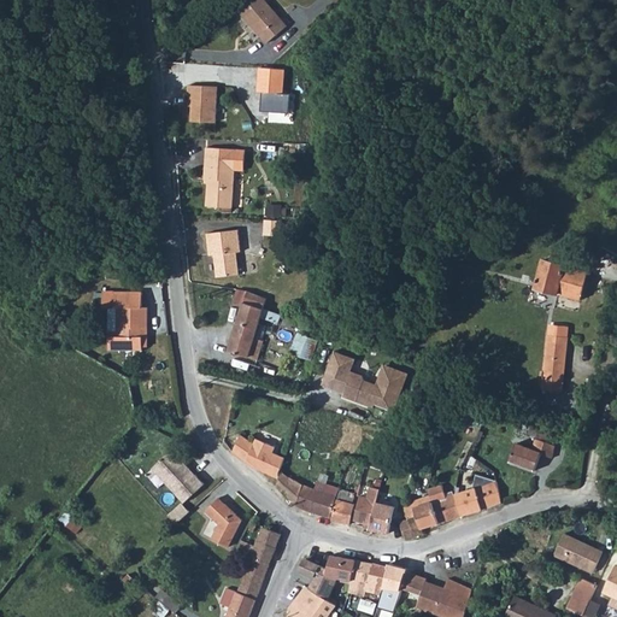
[(245,0),(239,7),(270,40),(288,22),(266,0),(245,0)]
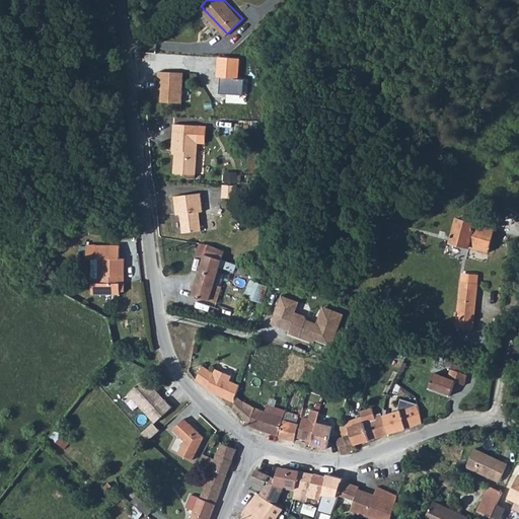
[(217,57),(215,77),(222,77),(221,93),(243,94),(244,79),(239,79),(239,59),(217,57)]
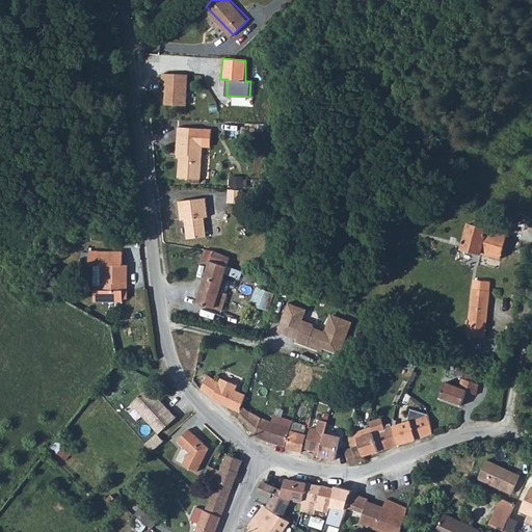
[(183,77),(158,77),(158,86),(159,86),(160,96),(162,96),(162,108),(183,108),(183,77)]
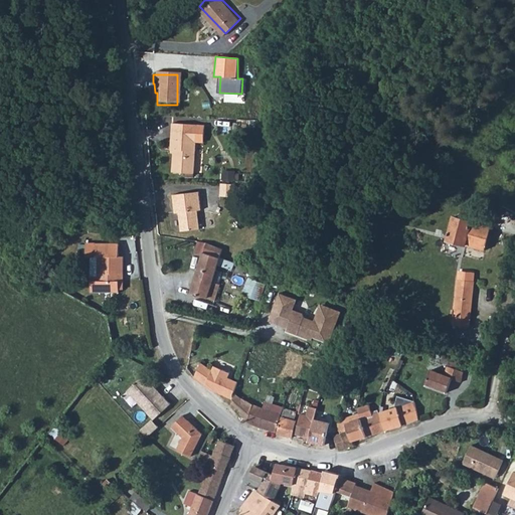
[(172,131),(189,132),(190,122),(173,122),(172,131)]
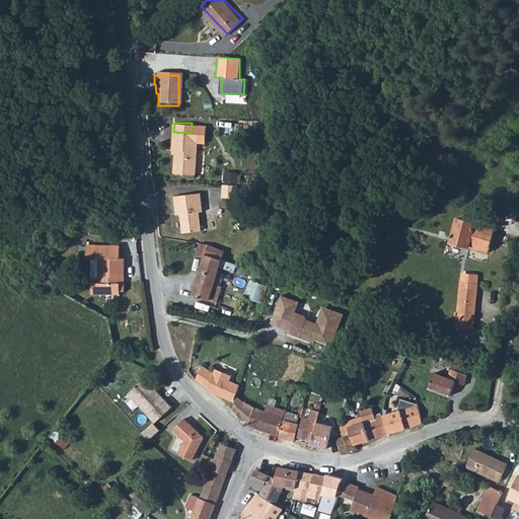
[(173,132),(169,132),(169,150),(171,150),(171,171),(194,172),(195,132),(191,133),(173,132)]
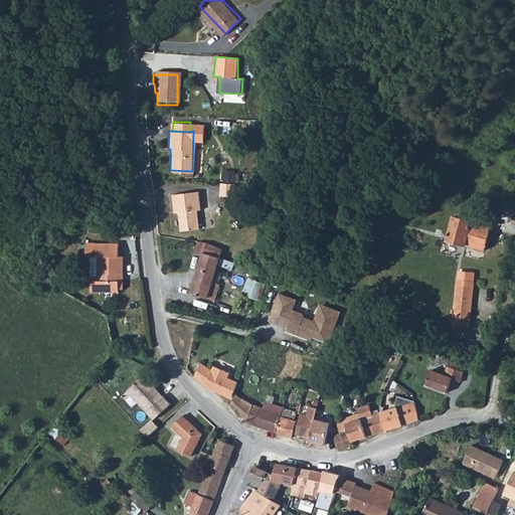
[(233,183),(219,182),(218,194),(232,195),(233,183)]
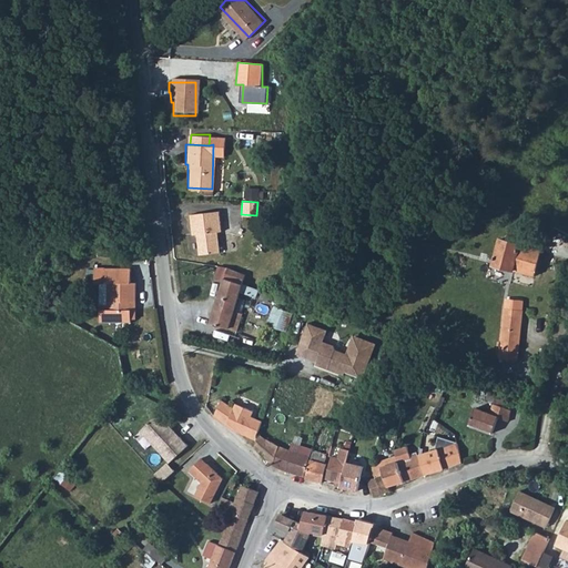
[(189,214),(191,234),(195,234),(199,254),(217,252),(215,232),(219,231),(216,211),(189,214)]
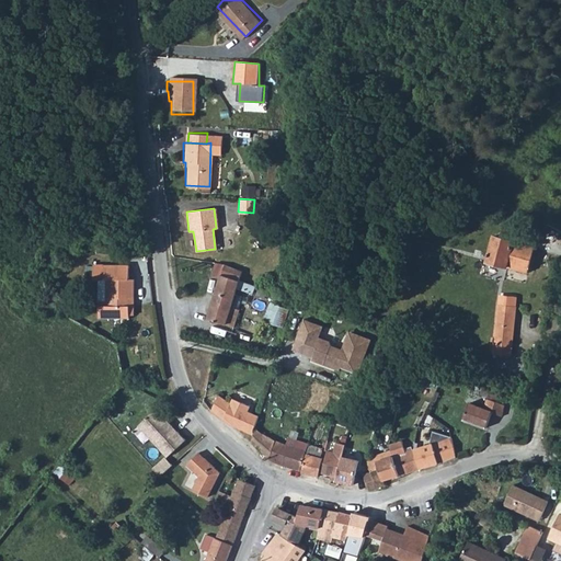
[(488,261),(528,273),(535,249),(494,237),(488,261)]
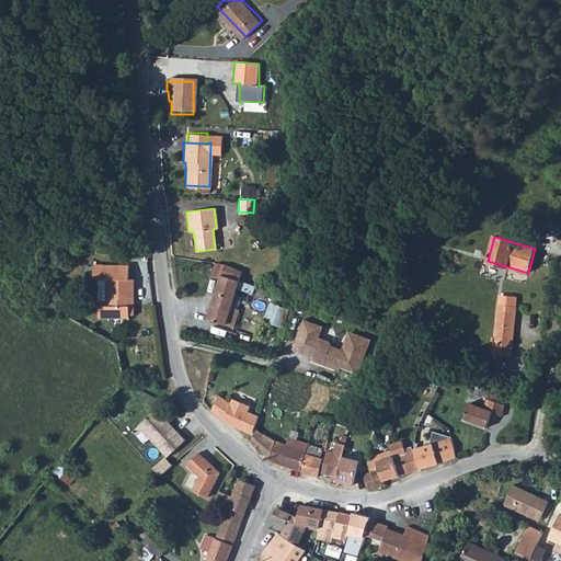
[(208,319),(235,327),(240,310),(230,307),(236,289),(251,294),(253,286),(238,282),(241,272),(225,265),(216,262),(212,277),(219,279),(208,319)]
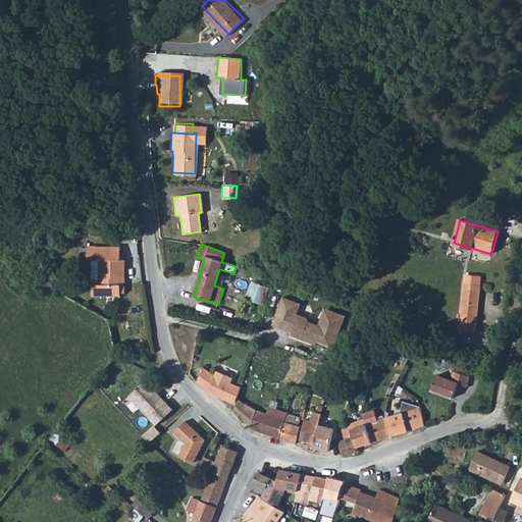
[(121,279),(125,279),(125,262),(121,261),(121,249),(87,249),(87,261),(93,261),(92,298),(121,298),(121,295),(121,279)]
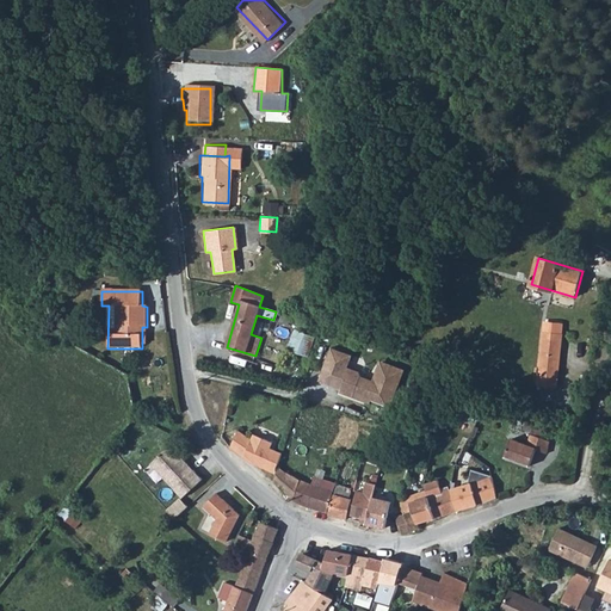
[(295,327),(287,347),(307,356),(315,335),(295,327)]
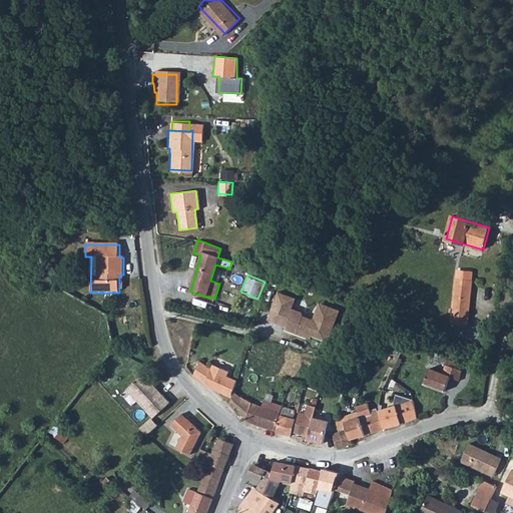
[(451,324),(467,326),(473,281),(457,279),(451,324)]
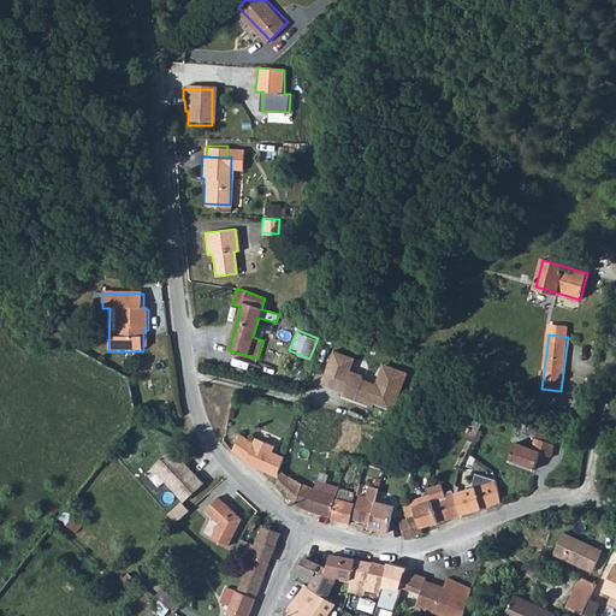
[(335,351),(324,383),(347,391),(344,397),(357,402),(360,396),(366,398),(368,406),(372,407),(377,406),(395,412),(409,374),(388,366),(383,378),(379,377),(377,385),(375,388),(367,384),(366,380),(363,375),(351,372),(343,368),(347,359),(338,355),(339,353),(335,351)]
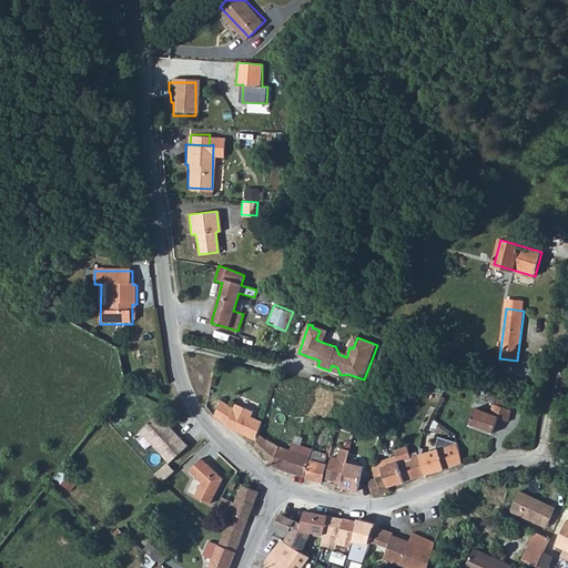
[(328,332),(313,325),(312,327),(320,331),(316,340),(324,343),(328,332)]
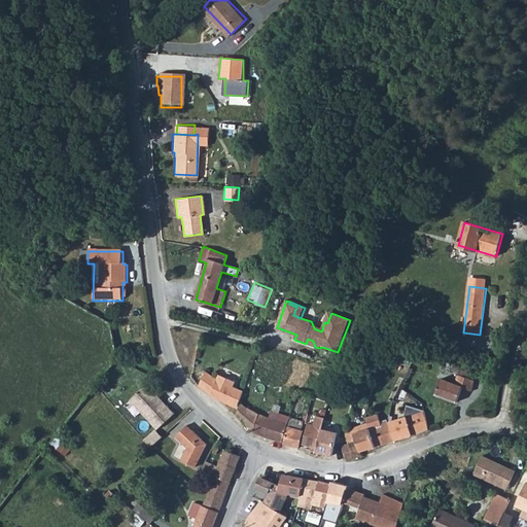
[(308,339),(306,344),(315,347),(313,341),(308,339)]
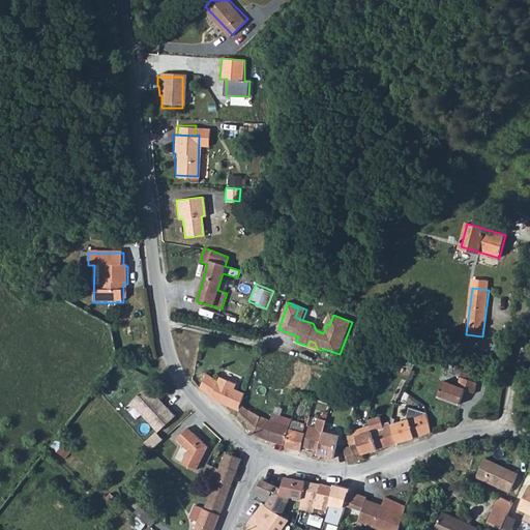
[(461,378),(478,383),(480,377),(463,371),(461,378)]
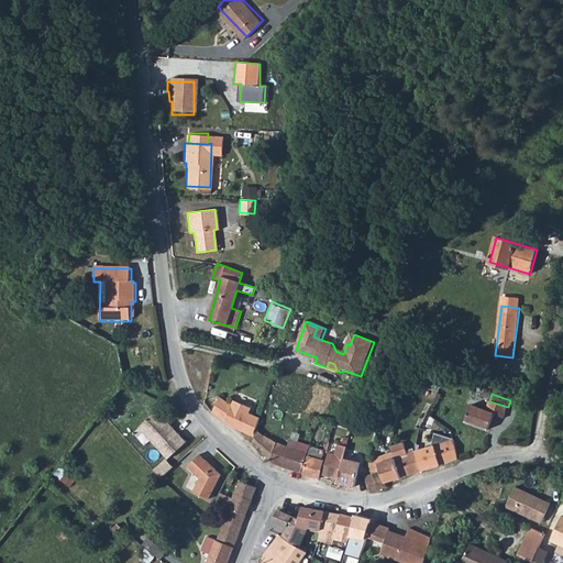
[(218,398),(211,411),(219,417),(231,426),(255,438),(256,432),(261,419),(250,414),(252,408),(235,400),(233,405),(218,398)]
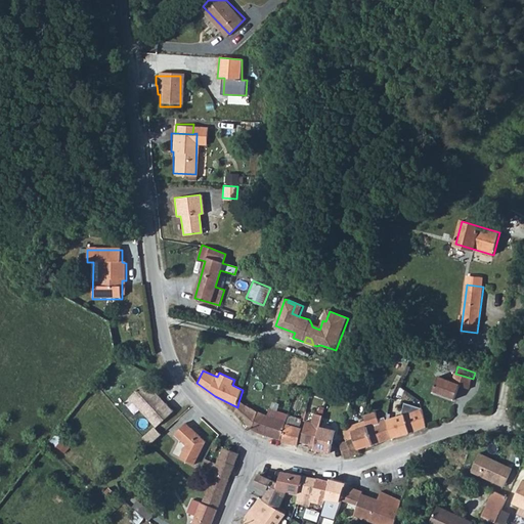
[(455,374),(453,383),(438,378),(433,393),(453,400),(459,388),(469,391),(473,379),(455,374)]
